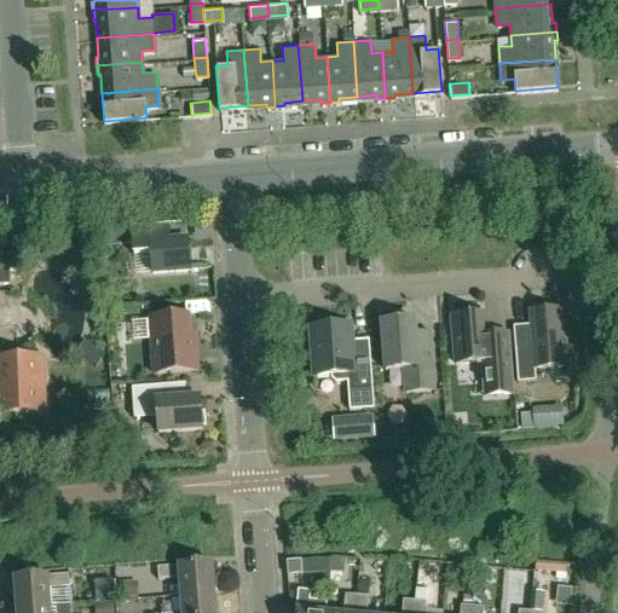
[(103,229),(104,241),(123,238),(122,225),(123,225),(122,220),(109,223),(109,227),(103,229)]
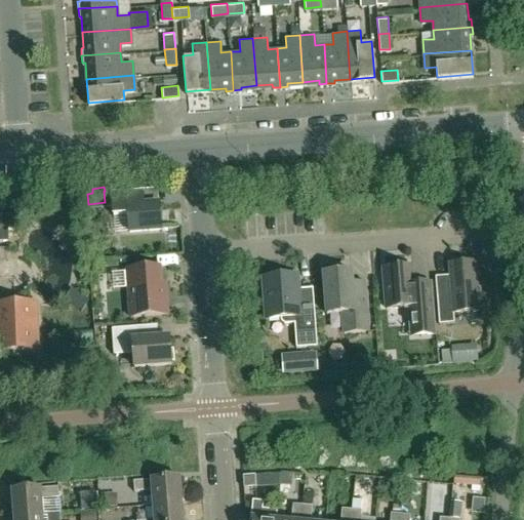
[(160,227),(158,201),(152,202),(152,197),(143,198),(142,190),(111,193),(113,213),(127,212),(128,229),(160,227)]
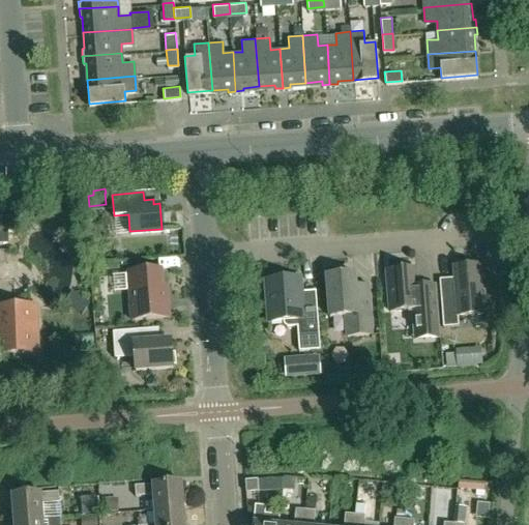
[(0,240),(6,240),(5,228),(15,228),(13,213),(0,212),(0,240)]
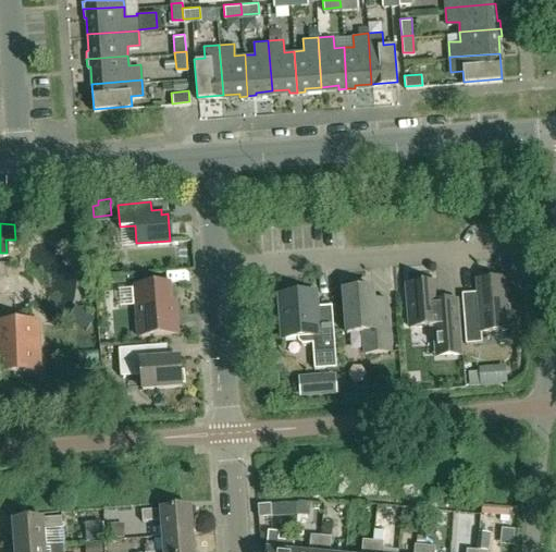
[(481,340),(480,329),(507,327),(504,274),(476,277),(478,306),(462,307),(465,341),(481,340)]
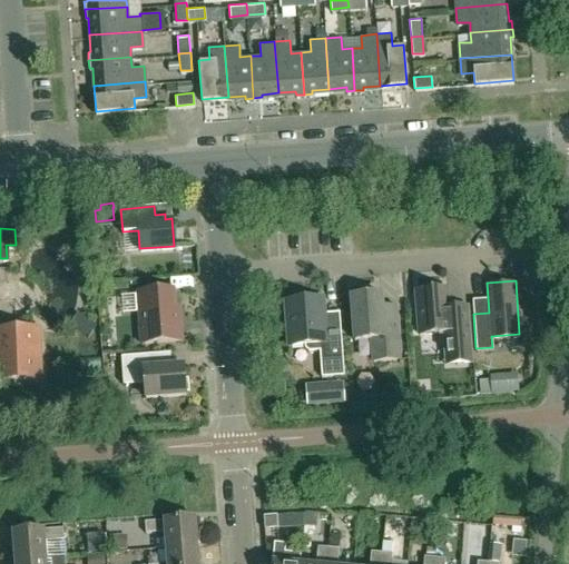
[(448,305),(447,286),(415,288),(419,332),(438,330),(439,337),(443,340),(444,362),(472,359),(468,303),(448,305)]
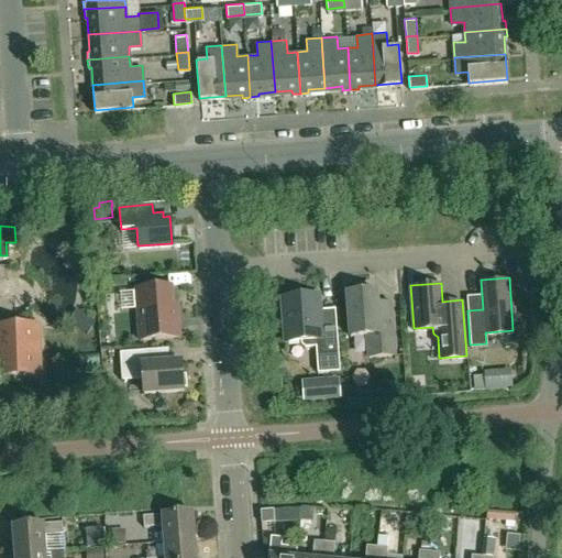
[(139,337),(178,334),(176,302),(172,302),(171,284),(135,286),(139,337)]
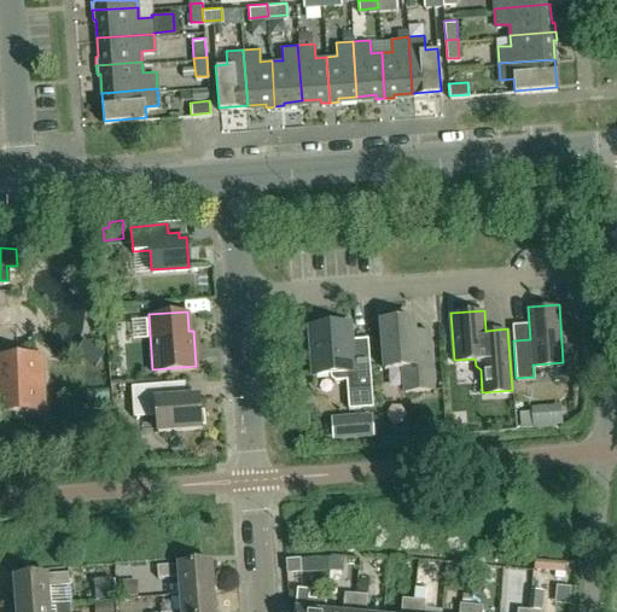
[(432,388),(429,349),(428,330),(413,330),(412,316),(380,319),(384,367),(402,365),(403,389),(432,388)]
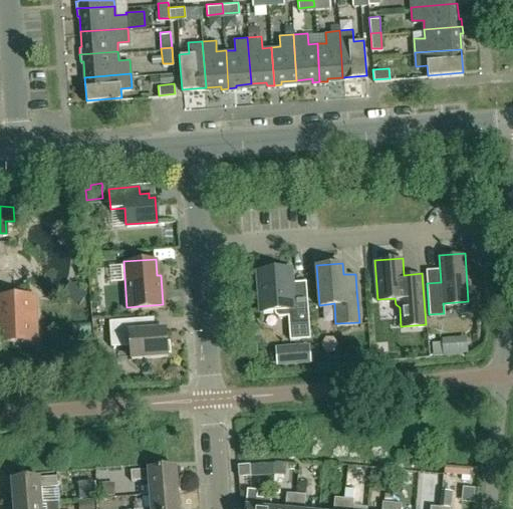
[(290,266),(257,269),(259,309),(274,308),(274,311),(277,314),(287,313),(288,337),(308,336),(305,285),(294,286),(291,283),(290,266)]
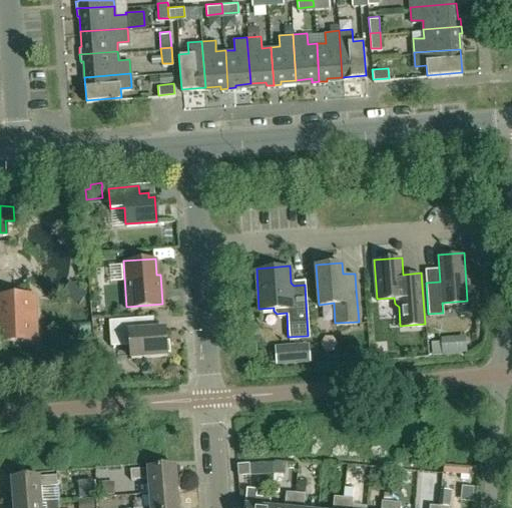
[(0,338),(36,337),(35,293),(0,294),(0,338)]
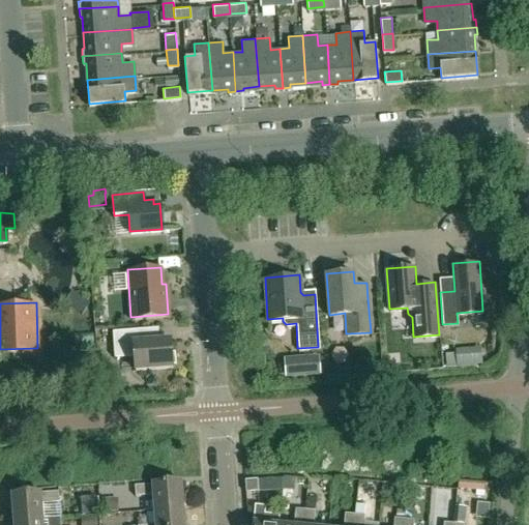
[(135,368),(172,366),(170,338),(137,341),(136,327),(112,329),(114,355),(134,353),(135,368)]
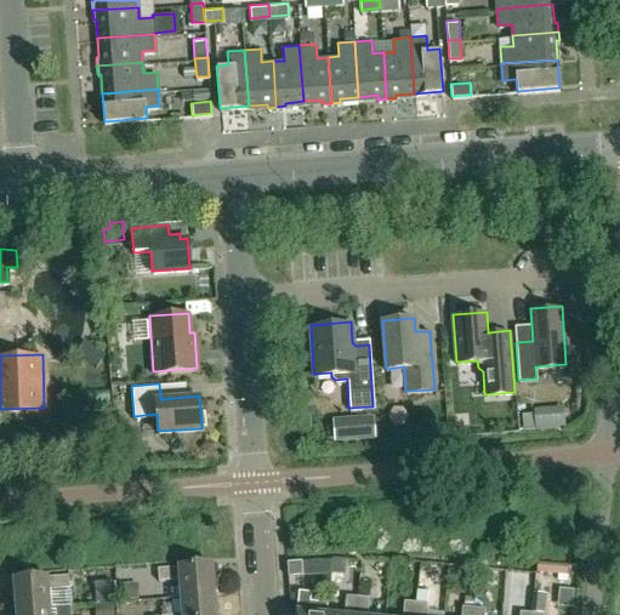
[(534,425),(533,410),(521,411),(523,426),(534,425)]
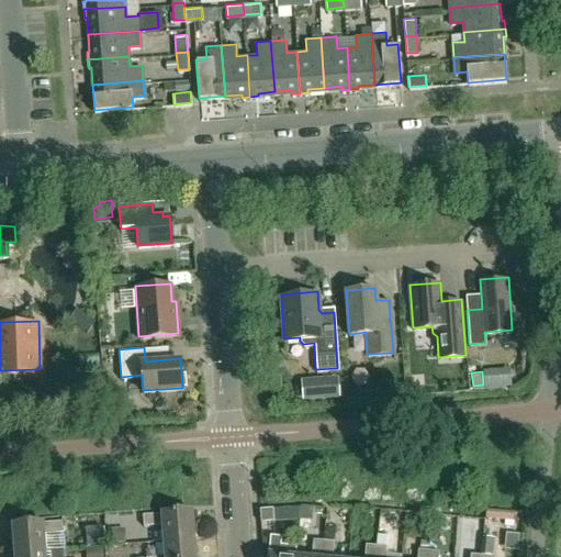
[(336,377),(318,378),(320,392),(337,391),(336,377)]
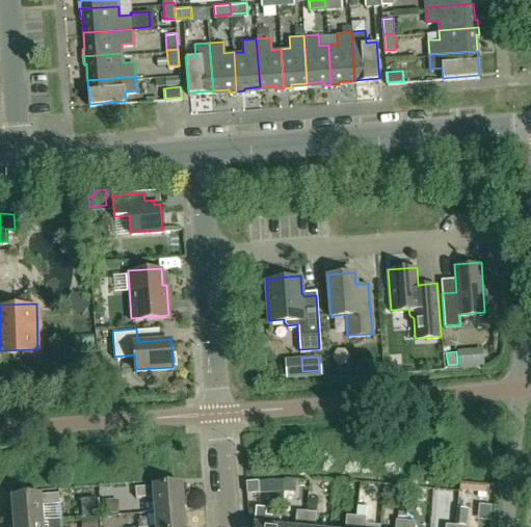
[(258,477),(251,478),(245,478),(246,491),(259,490),(258,477)]
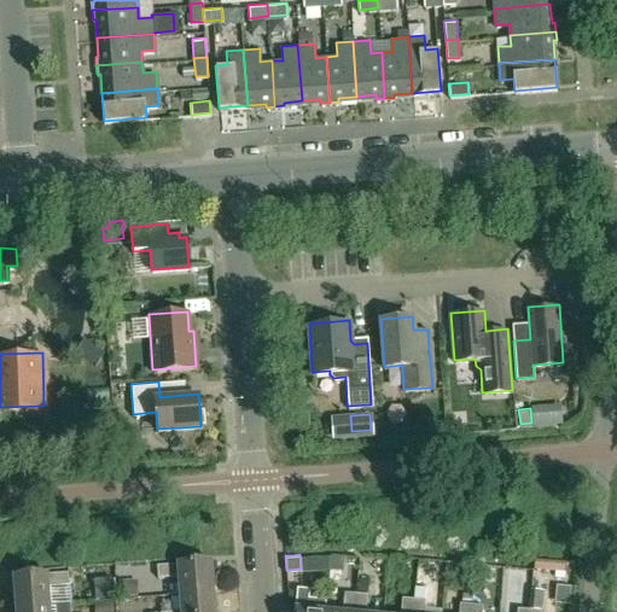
[(210,558),(156,563),(157,575),(178,573),(179,590),(213,588),(210,558)]
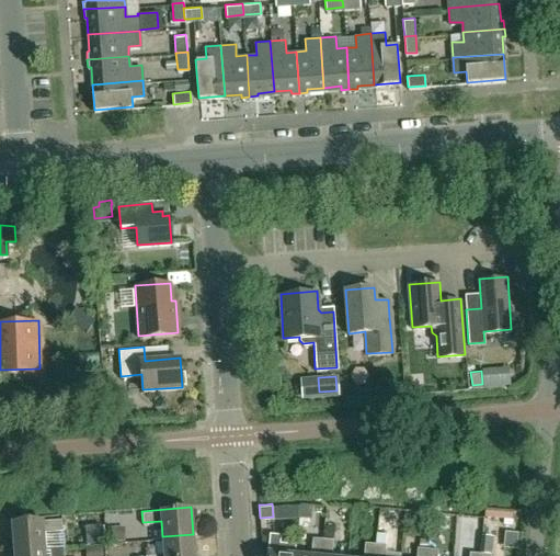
[(61,517),(12,520),(14,547),(64,544),(61,517)]
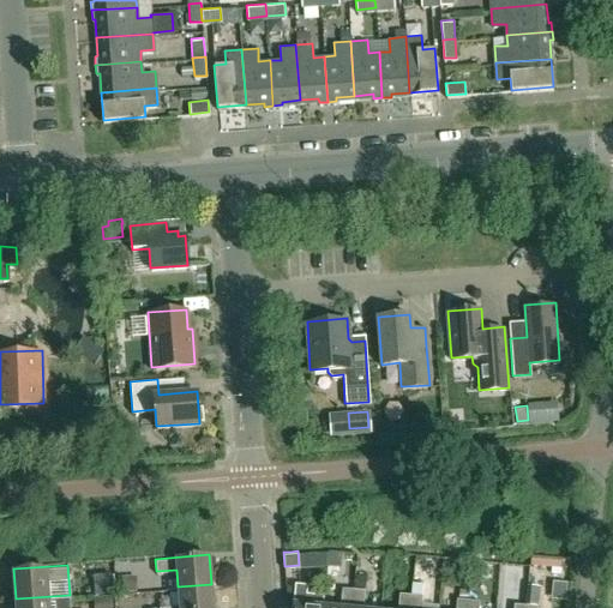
[(95,593),(114,590),(112,570),(94,571),(95,593)]
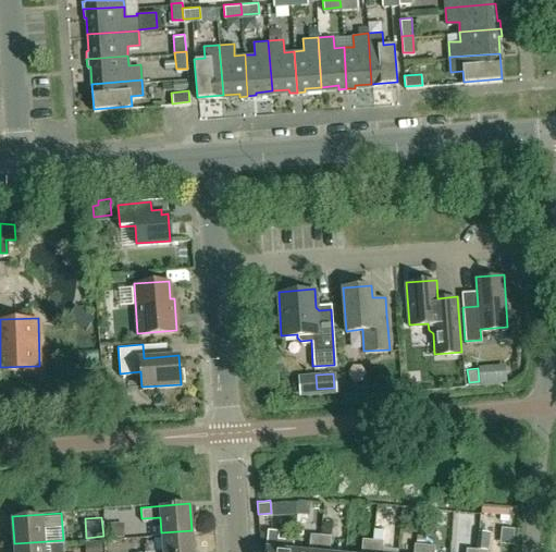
[(113,525),(114,539),(134,538),(133,524),(113,525)]
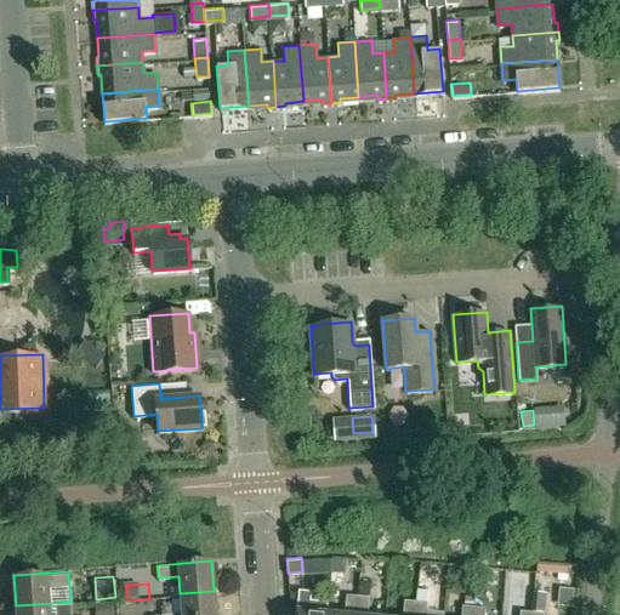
[(297,587),(295,614),(325,614),(326,611),(325,611),(326,599),(310,598),(311,588),(297,587)]
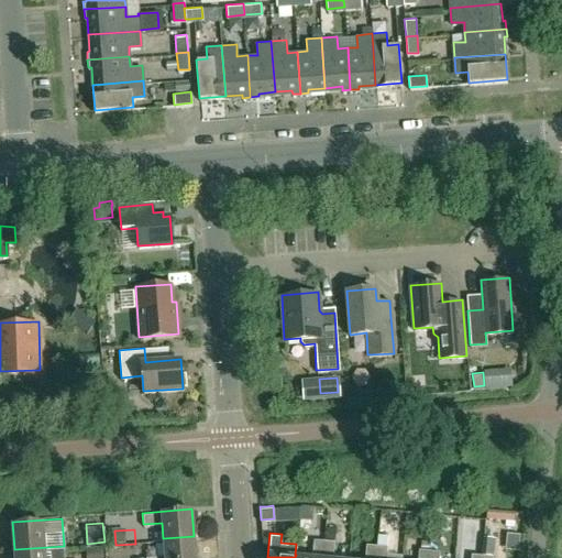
[(492,553),(494,536),(483,535),(482,551),(492,553)]
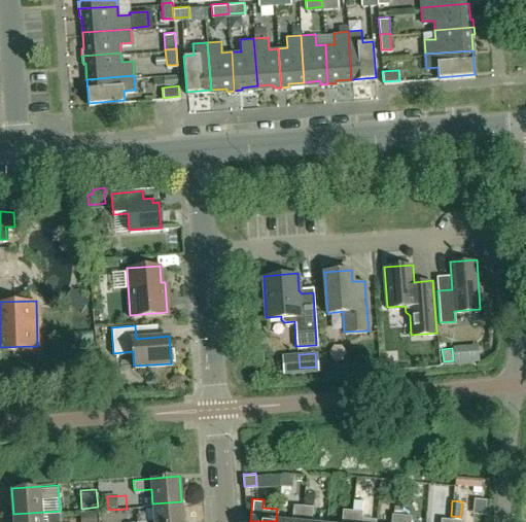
[(182,521),(181,501),(152,503),(153,518),(136,520),(136,521),(182,521)]
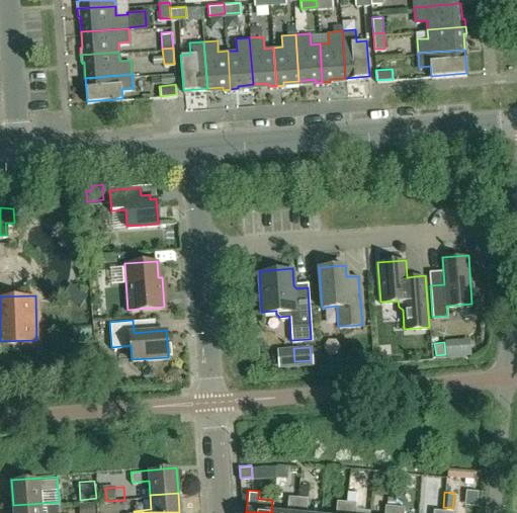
[(272,510),(271,512),(295,512),(297,495),(287,494),(286,511),(272,510)]
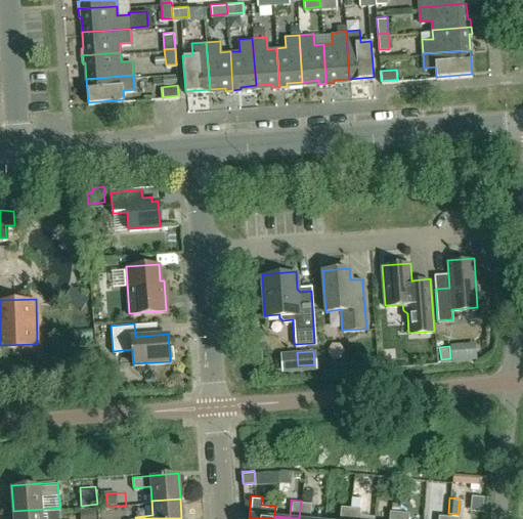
[(301,501),(299,518),(310,518),(309,518),(311,502),(301,501)]
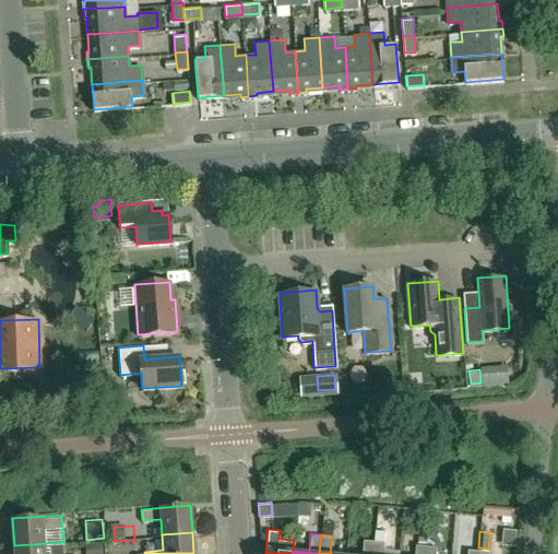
[(371,553),(374,539),(363,538),(360,553),(371,553)]
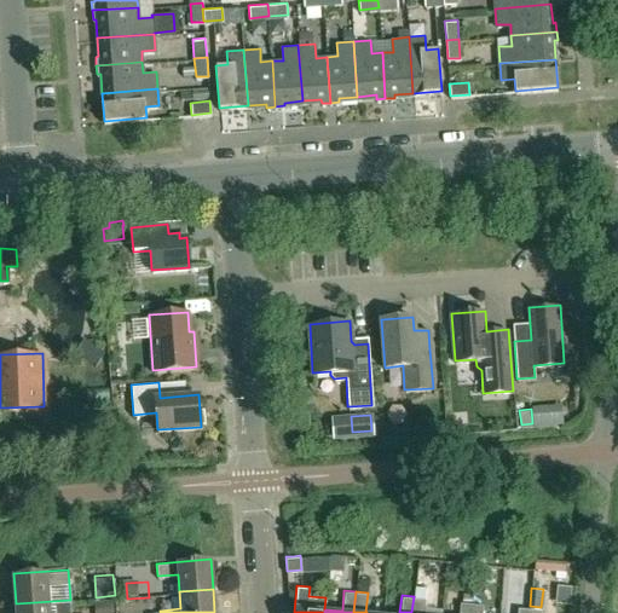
[(414,596),(411,612),(423,612),(426,597),(414,596)]
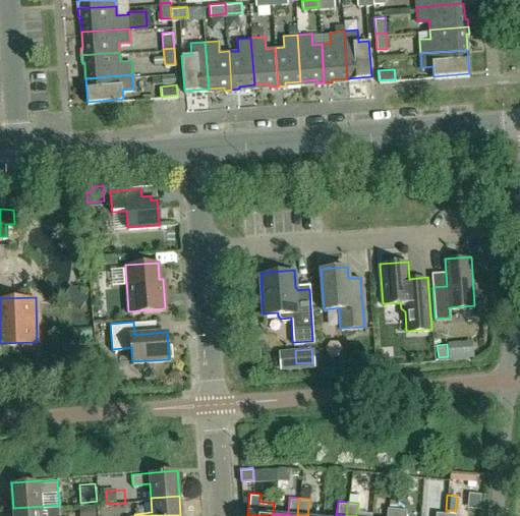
[(59,515),(59,505),(13,508),(13,515),(59,515)]
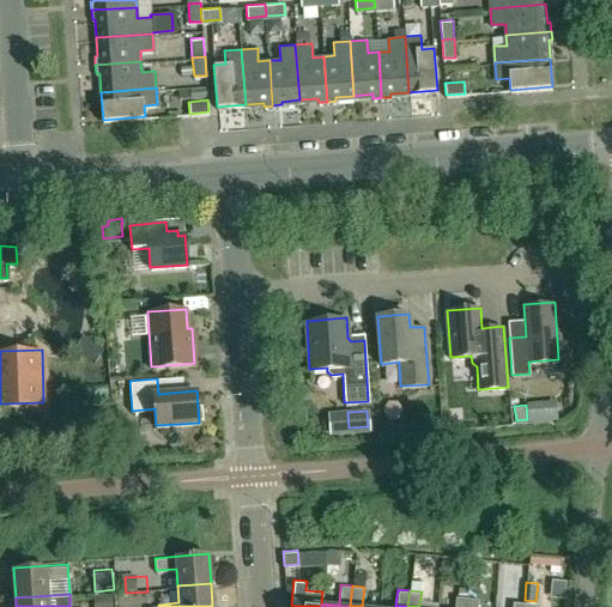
[(465,606),(467,596),(455,595),(454,606),(465,606)]
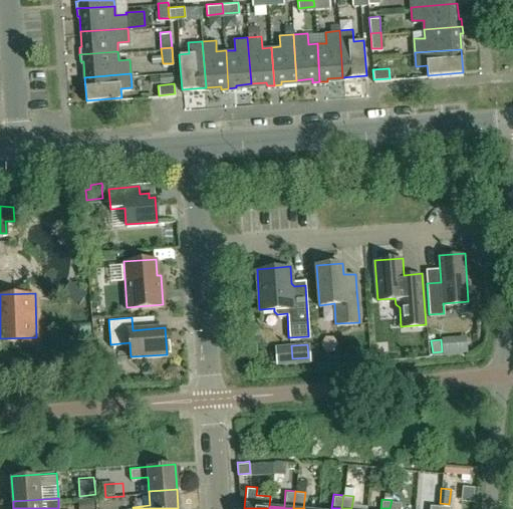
[(392,500),(390,508),(400,508),(401,500),(392,500)]
